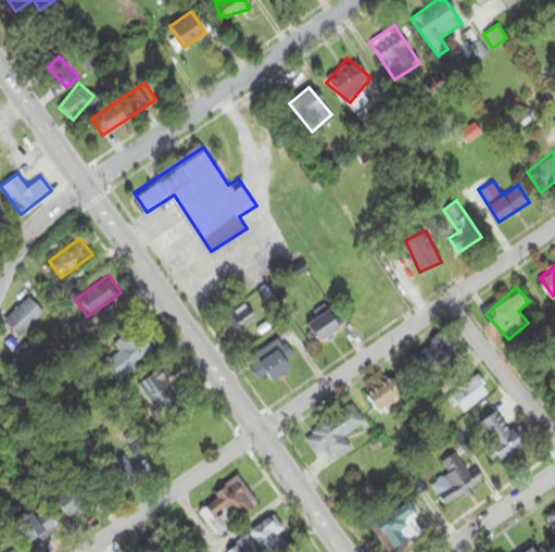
[(3,318),(20,335),(45,310),(28,293),(3,318)]
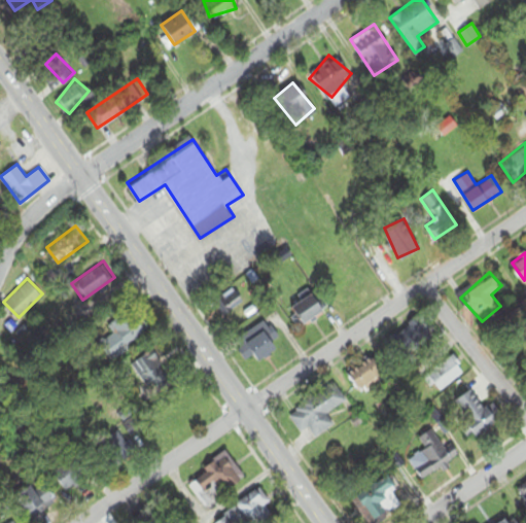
[(253,312),(237,284),(213,299),(230,326),(253,312)]
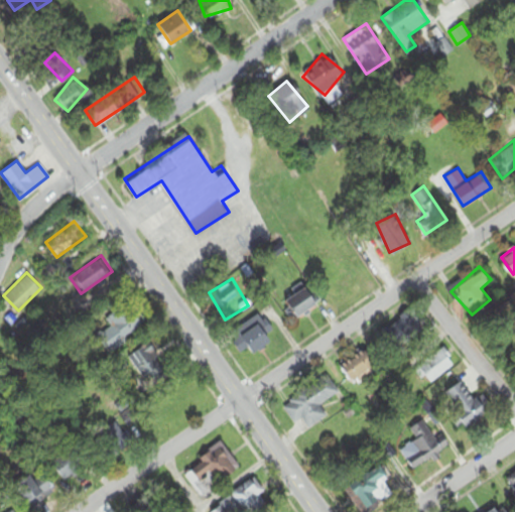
[(293,316),(319,303),(310,284),(284,297),(293,316)]
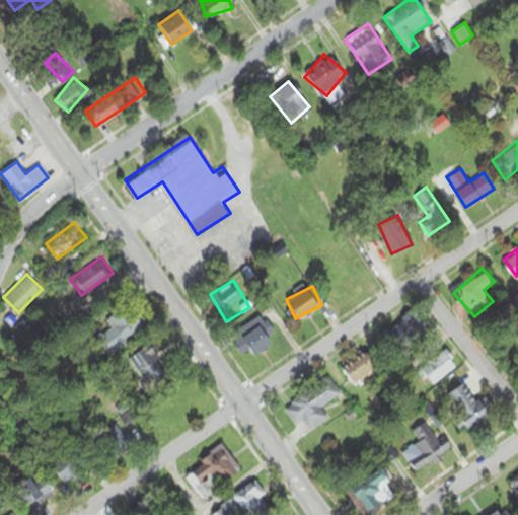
[(144,329),(129,303),(104,317),(111,328),(96,337),(105,351),(144,329)]
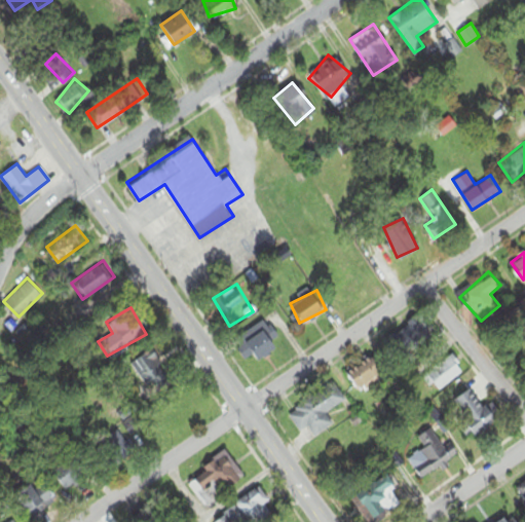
[(384,342),(399,358),(429,330),(415,314),(384,342)]
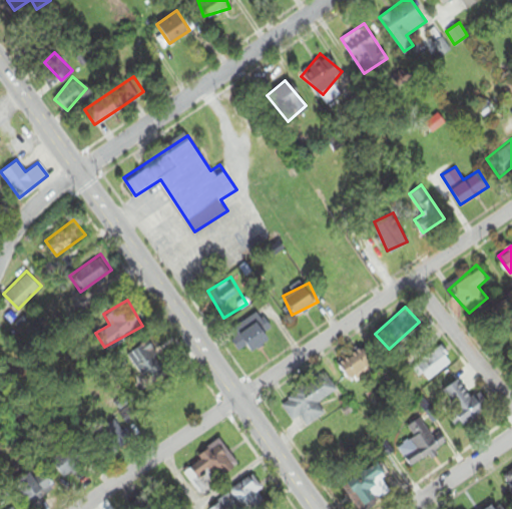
[(245,343),(251,351),(275,335),(257,310),(226,332),(238,349),(245,343)]
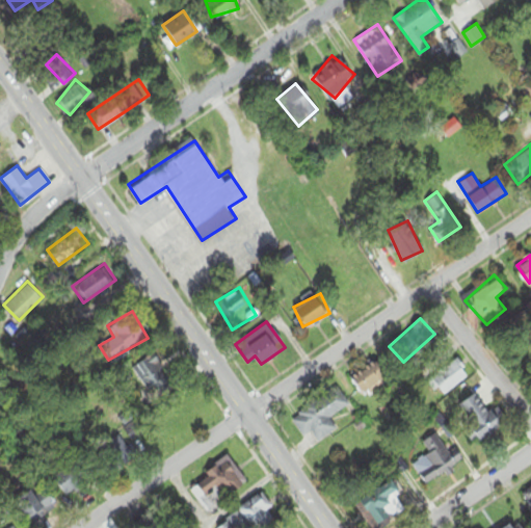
[(132,365),(148,393),(171,379),(156,351),(132,365)]
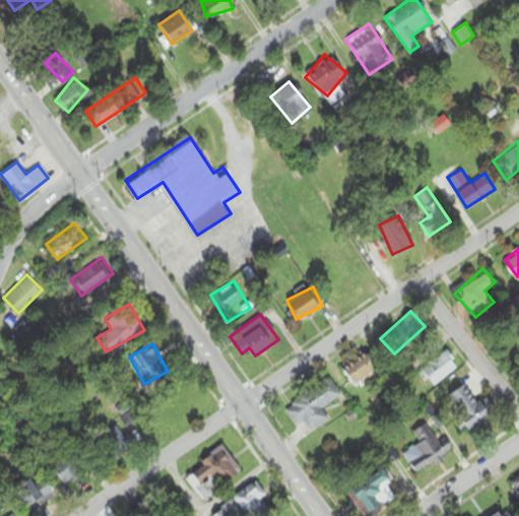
[(433,384),(457,367),(445,351),(422,370),(433,384)]
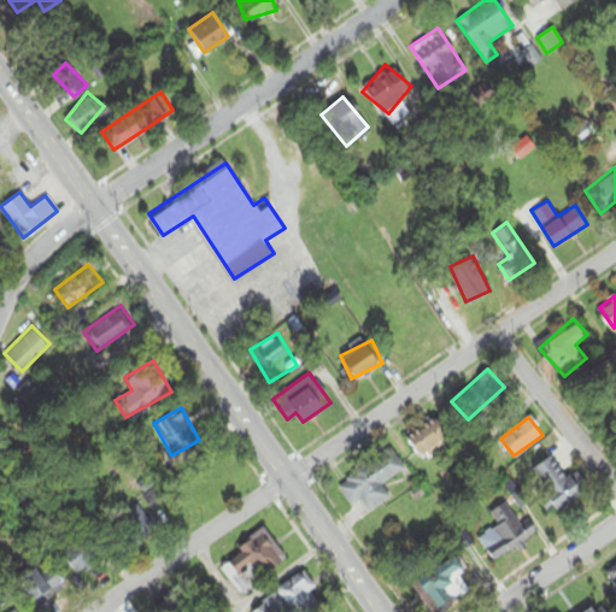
[(422,459),(450,440),(434,418),(408,437),(422,459)]
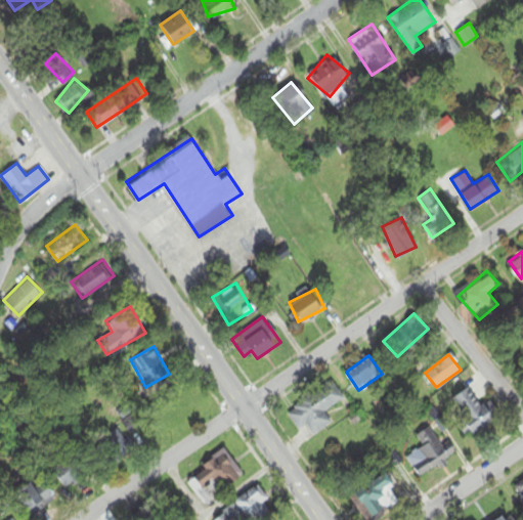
[(297,428),(305,423),(312,434),(332,420),(324,410),(343,397),(332,379),(286,410),(297,428)]
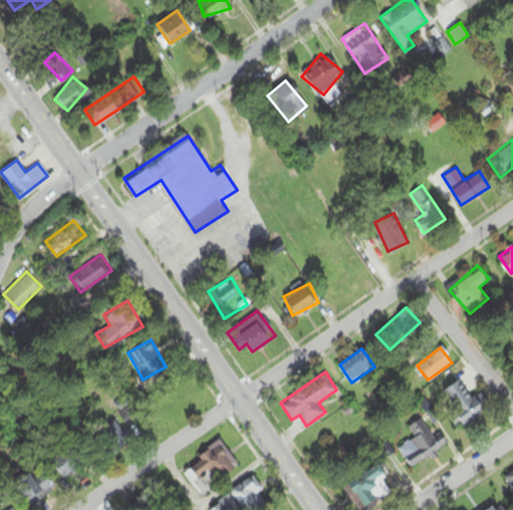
[(442,390),(464,425),(490,408),(480,393),(471,399),(458,378),(442,390)]
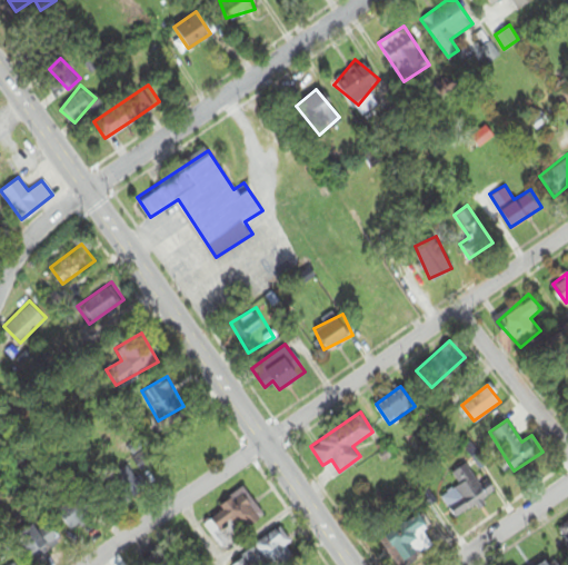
[(450,472),(458,484),(440,495),(455,516),(488,495),(466,462),(450,472)]
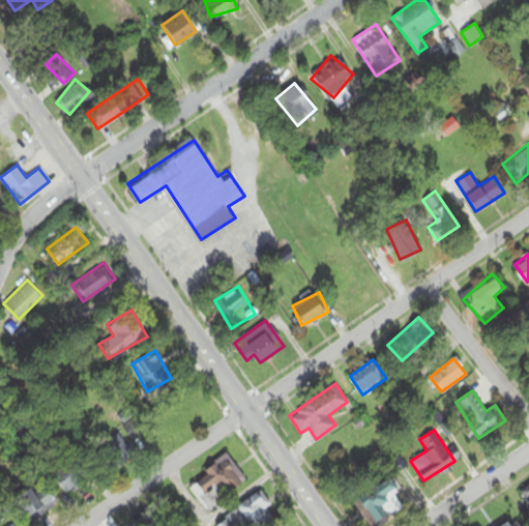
[(126,464),(123,435),(98,438),(101,467),(126,464)]
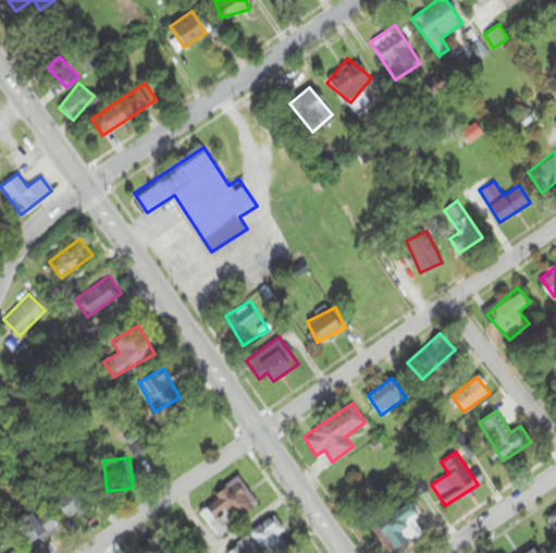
[(259,501),(236,475),(197,508),(220,536),(259,501)]
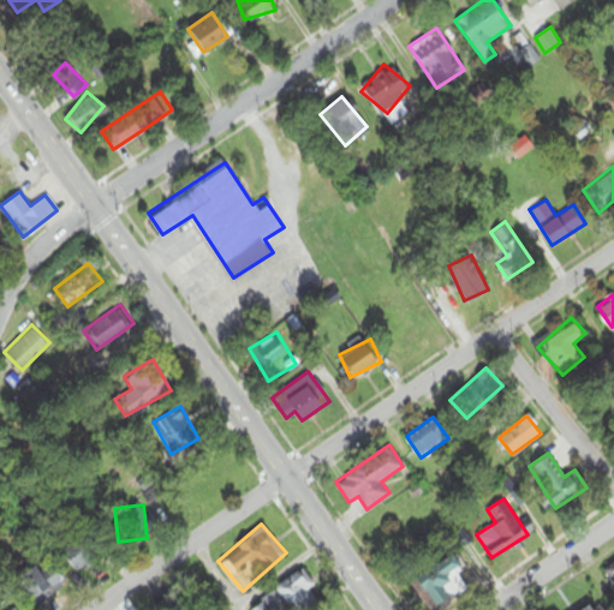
[(61,544),(73,572),(101,560),(88,532),(61,544)]
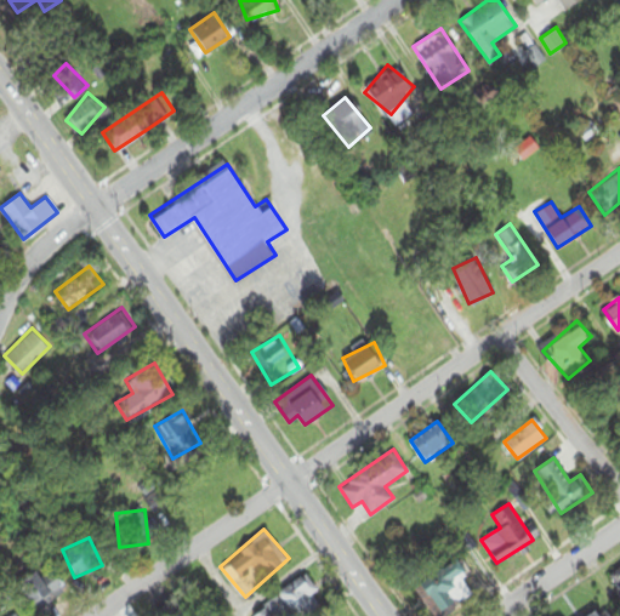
[(472,595),(461,575),(466,572),(459,559),(417,580),(436,615),(472,595)]
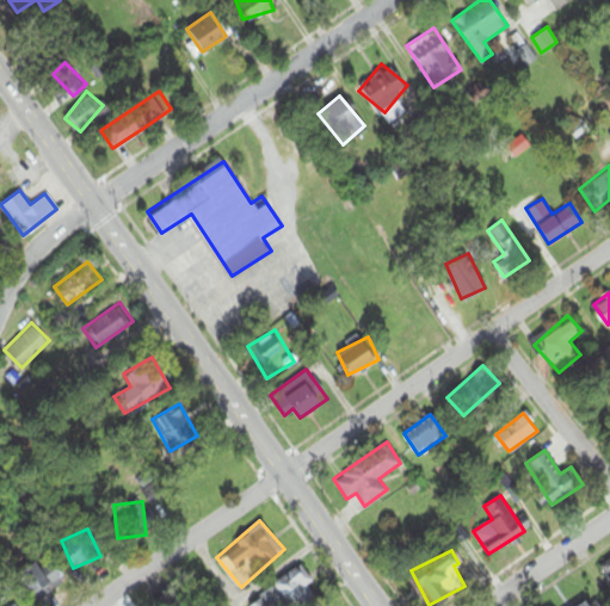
[(38,600),(67,579),(48,554),(19,576),(38,600)]
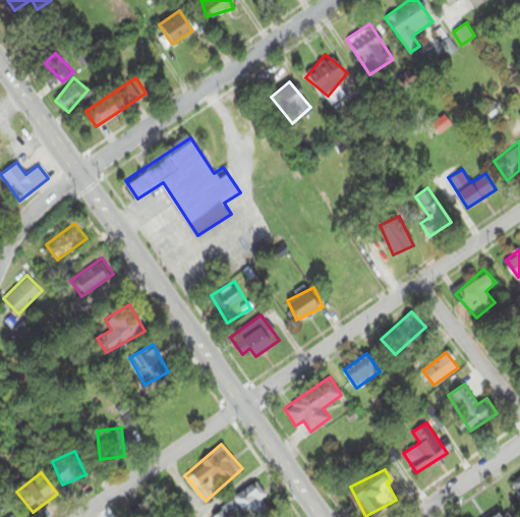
[(519,472),(509,480),(519,495),(519,472)]
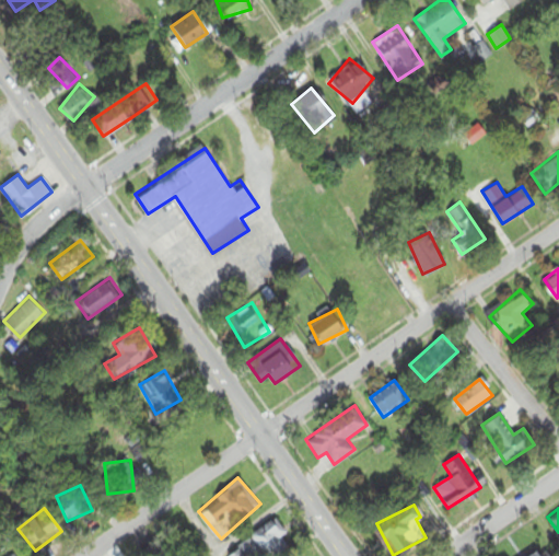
[(278,521),(226,546),(231,555),(274,555),(291,547),(278,521)]
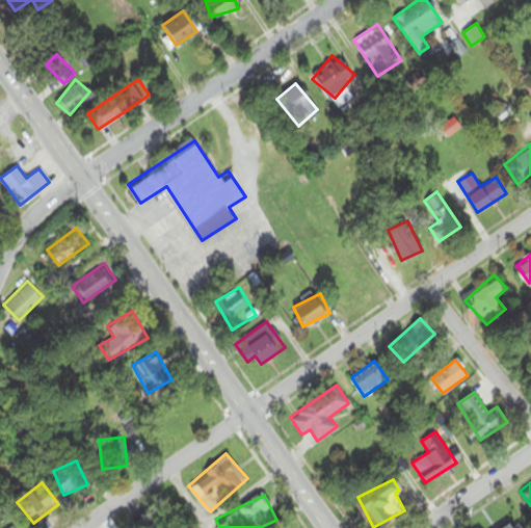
[(521,527),(515,519),(502,527),(521,527)]
